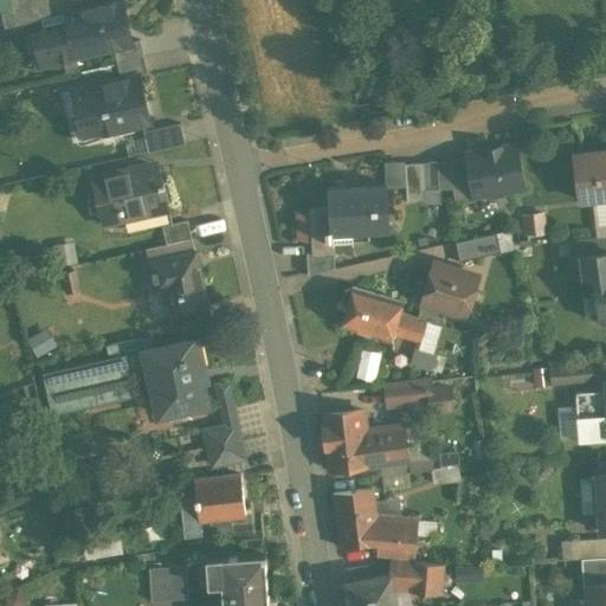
[(47,0),(0,0),(0,11),(1,11),(49,0),(47,0)]
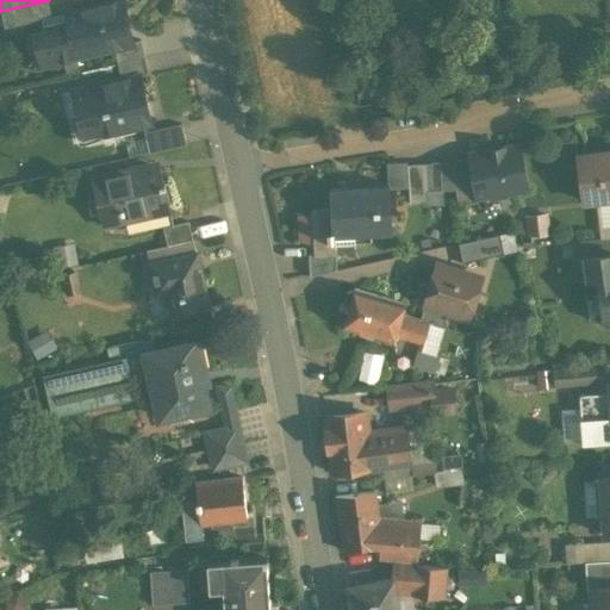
[(49,0),(1,11),(5,27),(53,17),(49,0)]
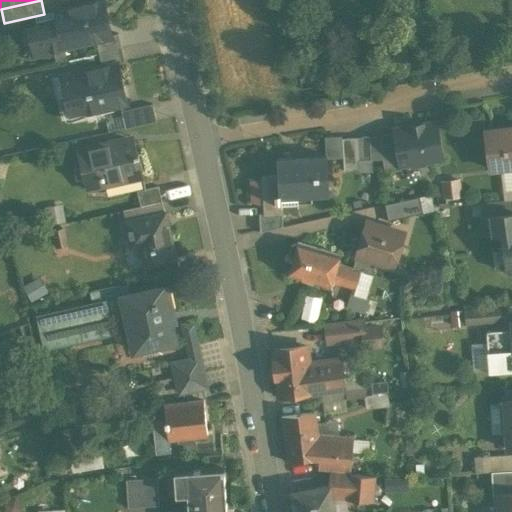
[(103,0),(100,0),(56,10),(59,22),(32,28),(33,30),(36,29),(41,51),(37,51),(38,54),(87,43),(87,41),(96,39),(110,36),(111,37),(112,37),(111,35),(103,0)]
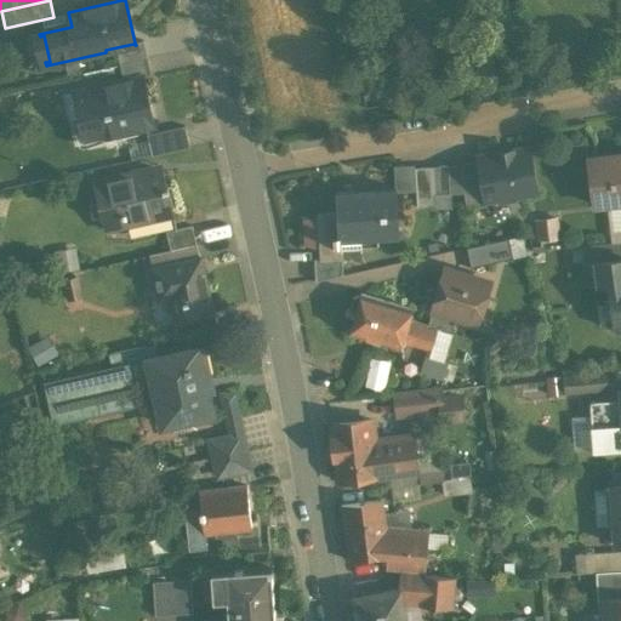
[(134,44),(117,47),(120,63),(144,58),(148,57),(144,40),(135,43),(136,45),(135,45),(134,44)]
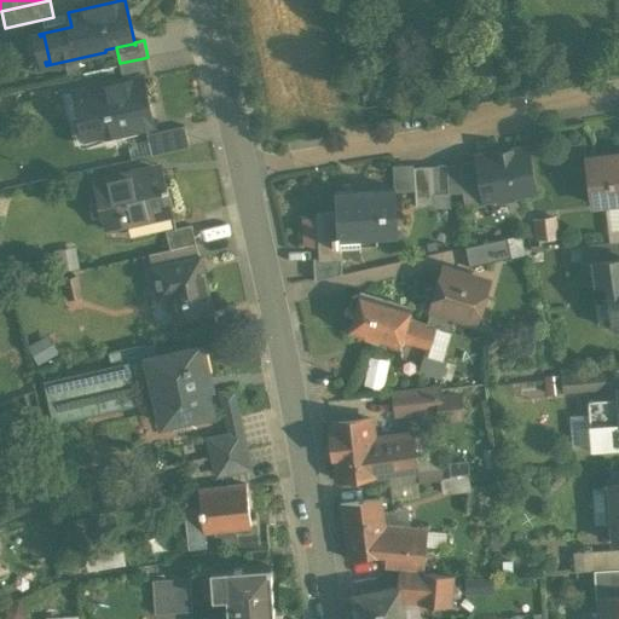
[(120,63),(117,63),(122,80),(143,75),(143,79),(149,77),(144,58),(120,63)]
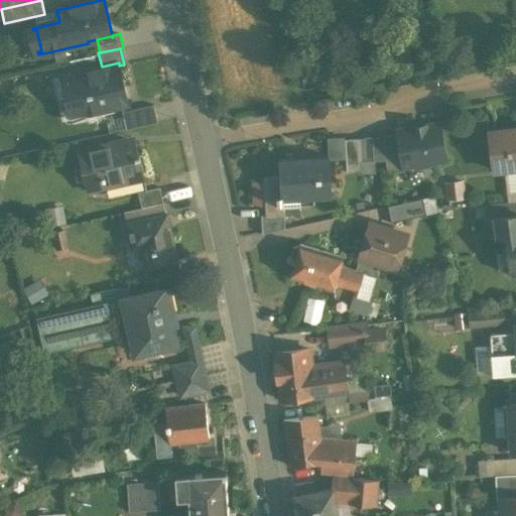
[(102,67),(69,75),(78,114),(128,103),(119,66),(119,62),(102,67)]
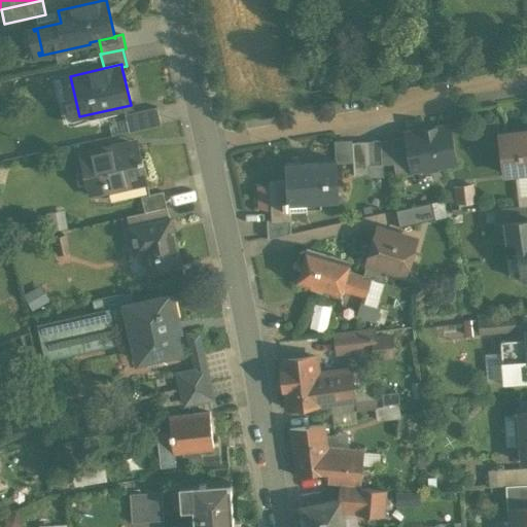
[(156,106),(126,113),(129,131),(161,124),(156,106)]
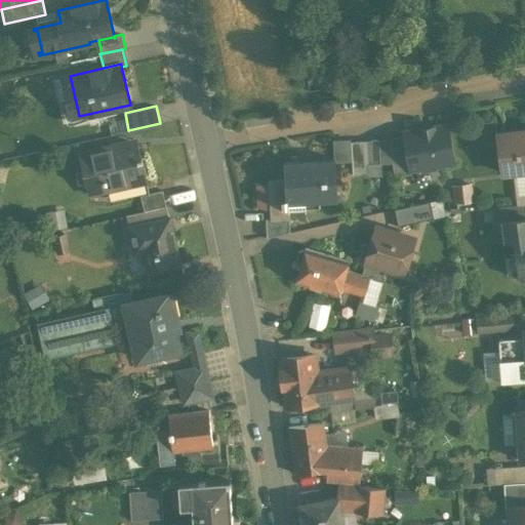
[(419,129),(404,132),(410,169),(419,167),(420,171),(437,169),(436,164),(452,162),(446,125),(433,127),(419,129)]
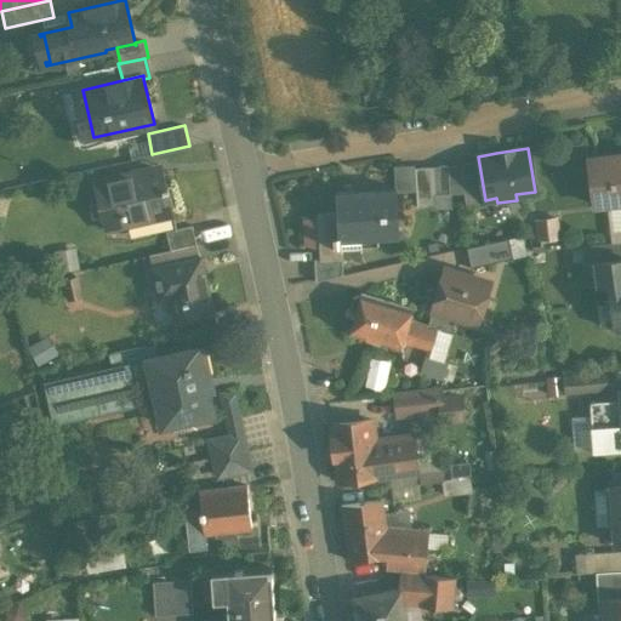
[(620,153),(588,157),(594,205),(609,203),(620,200),(620,153)]
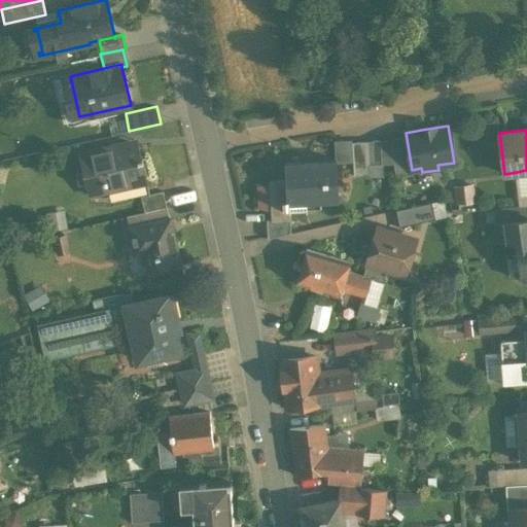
[(380,140),(367,141),(369,165),(381,164),(380,140)]
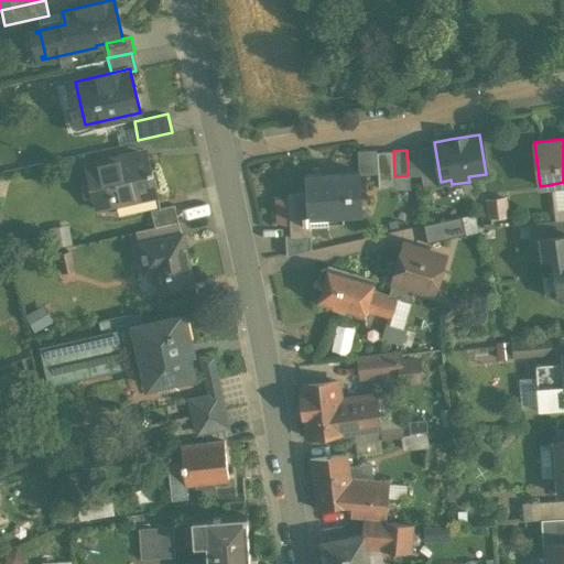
[(393,151),(376,152),(379,187),(396,187),(394,176),(393,151)]
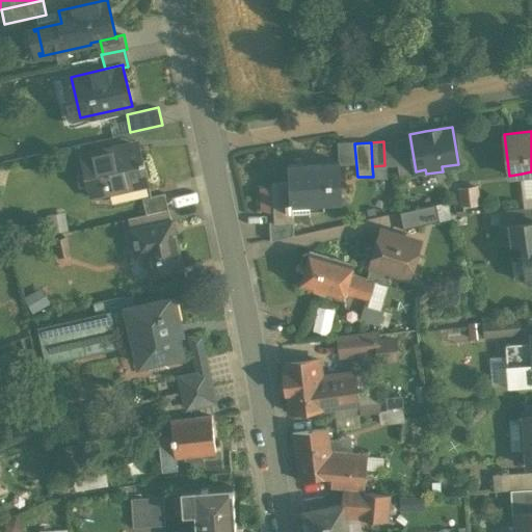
[(139,145),(114,152),(113,147),(81,155),(90,196),(109,192),(109,191),(149,182),(143,158),(142,158),(139,145)]
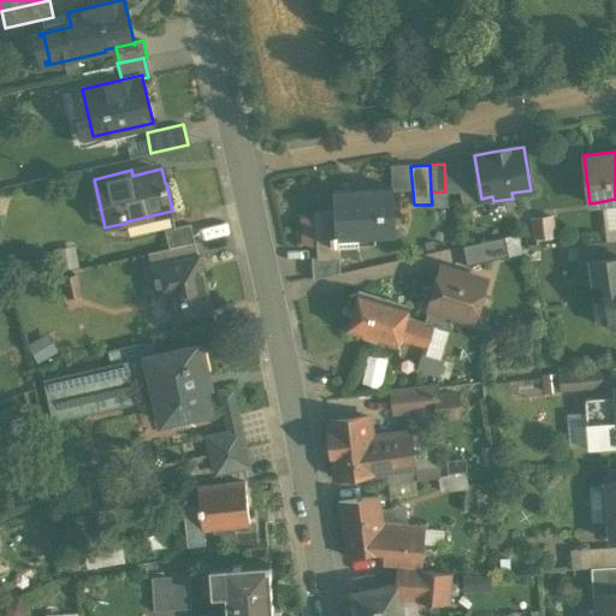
[(392,185),(333,190),(335,209),(337,238),(396,234),(392,185)]
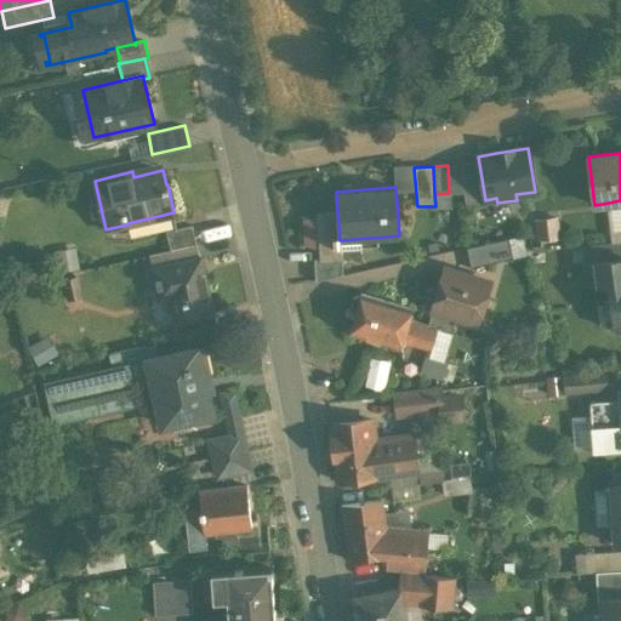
[(620,200),(609,203),(614,241),(620,240),(620,200)]
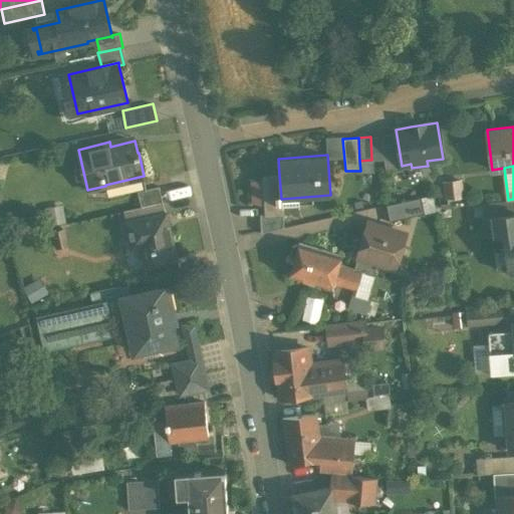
[(279,175),(262,176),(265,213),(281,213),(281,204),(281,199),(279,175)]
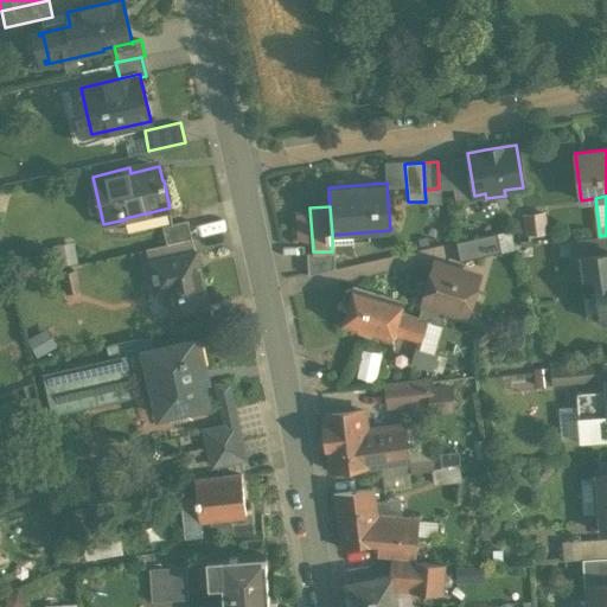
[(543,212),(525,215),(528,234),(545,231),(543,212)]
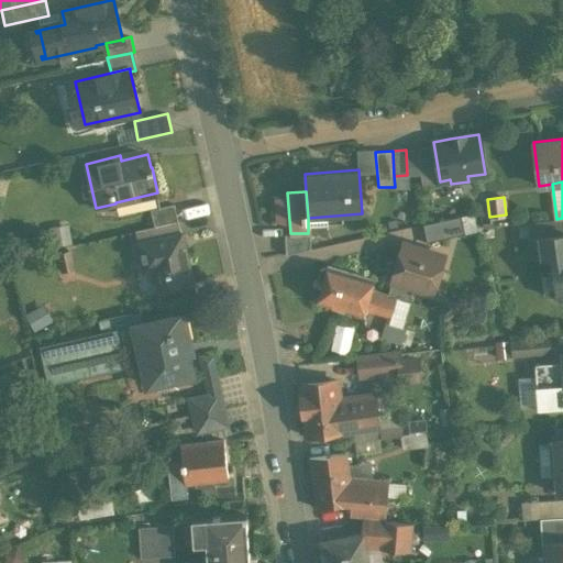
[(174,203),(151,209),(154,227),(178,221),(174,203)]
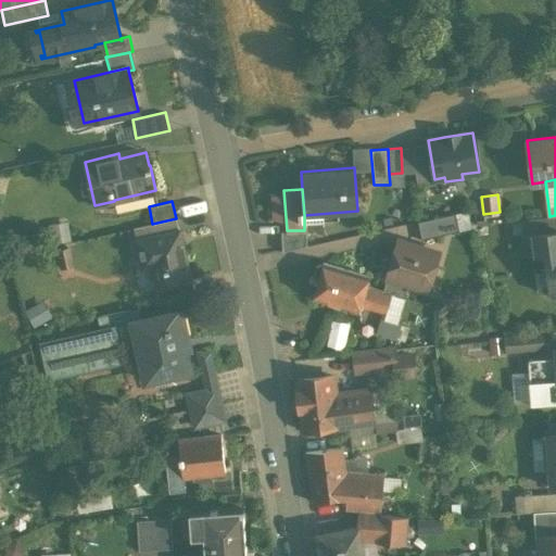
[(455,213),(417,222),(421,239),(458,230),(455,213)]
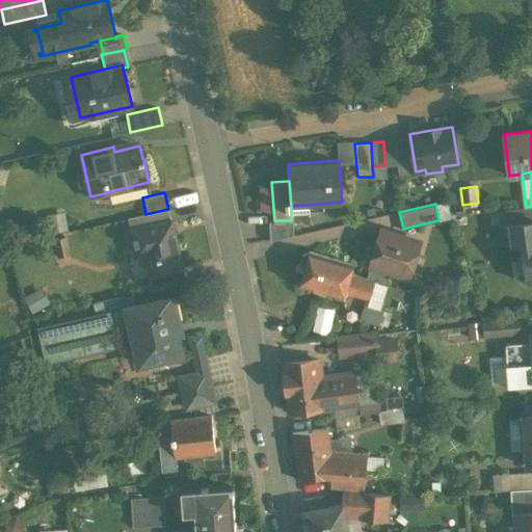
[(531,206),(526,207),(499,210),(500,224),(500,225),(531,220),(531,206)]
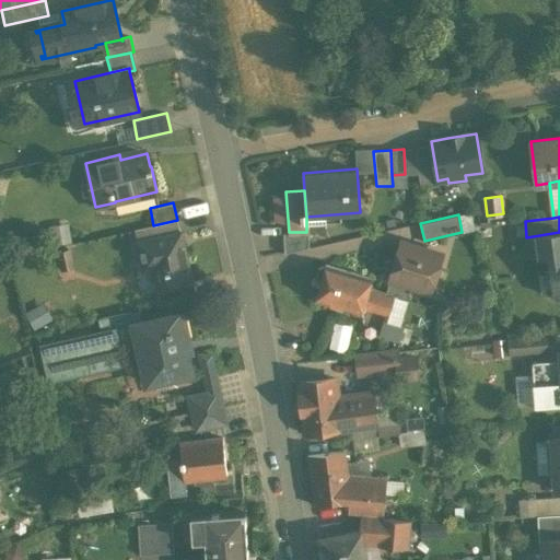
[(153,225),(135,230),(138,242),(179,233),(177,220),(153,225)]
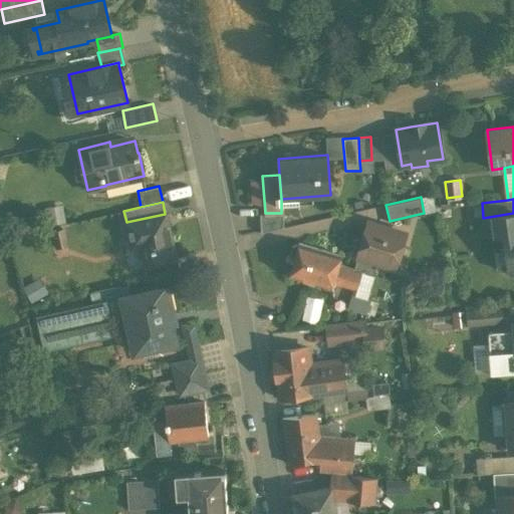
[(165,214),(126,222),(131,240),(141,238),(147,265),(176,258),(166,213),(165,214)]
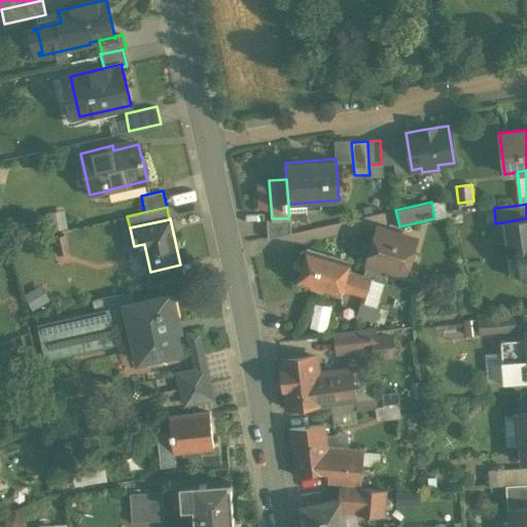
[(272,218),(271,218),(267,219),(268,238),(291,233),(288,218),(272,218)]
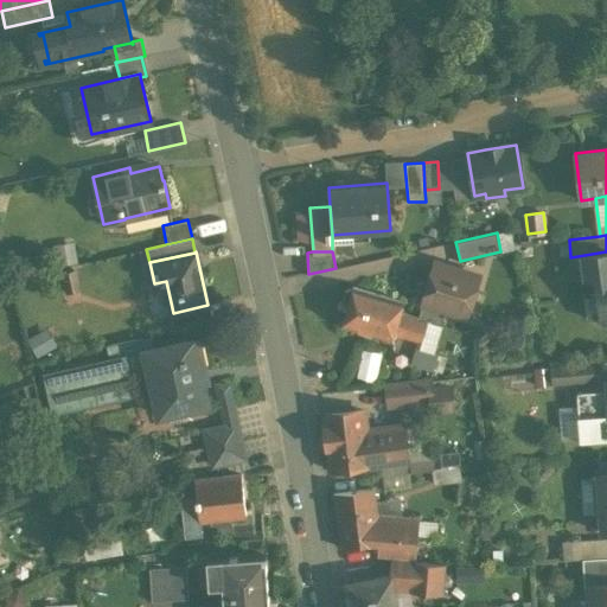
[(606,251),(570,257),(570,256),(569,256),(569,259),(580,257),(583,278),(595,275),(600,313),(586,315),(587,318),(606,314),(606,251)]
